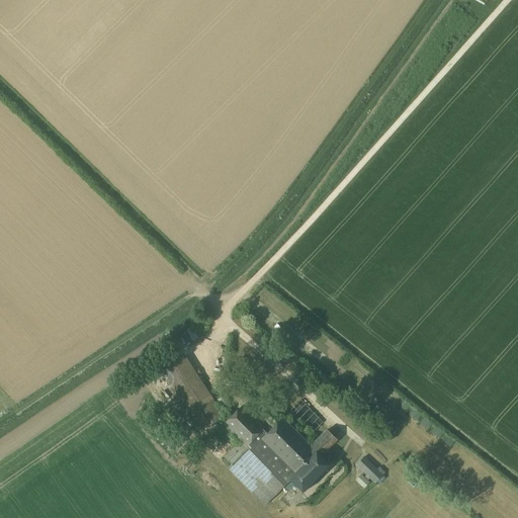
[(194,341),(199,339),(194,327),(189,330),(194,341)]
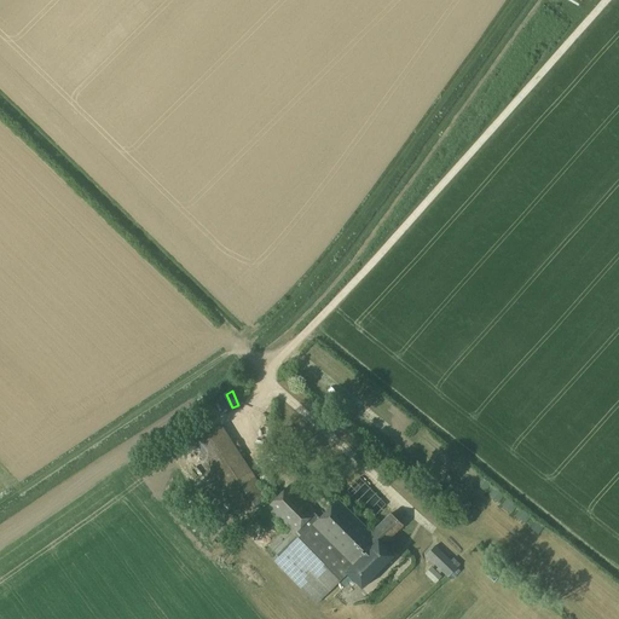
[(270,499),(221,426),(195,444),(242,516),(270,499)]
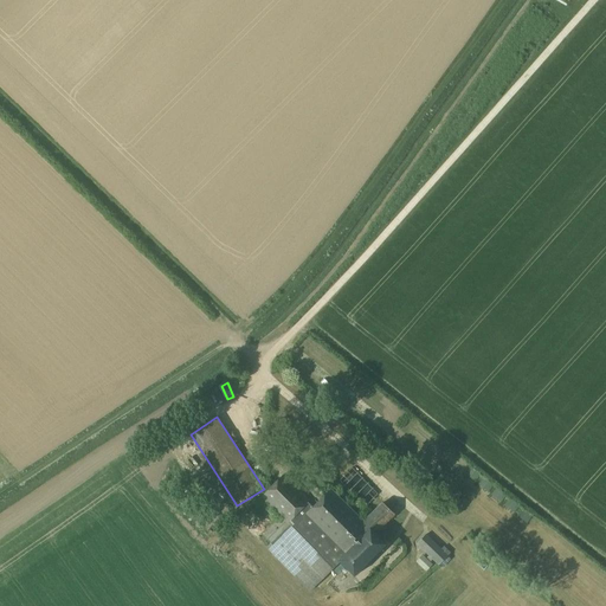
[(471,466),(466,474),(475,479),(479,472),(471,466)]
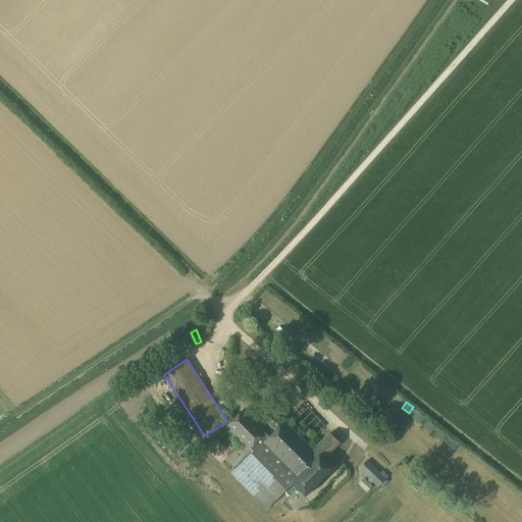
[(326,426),(305,404),(304,403),(293,414),(315,436),(326,426)]
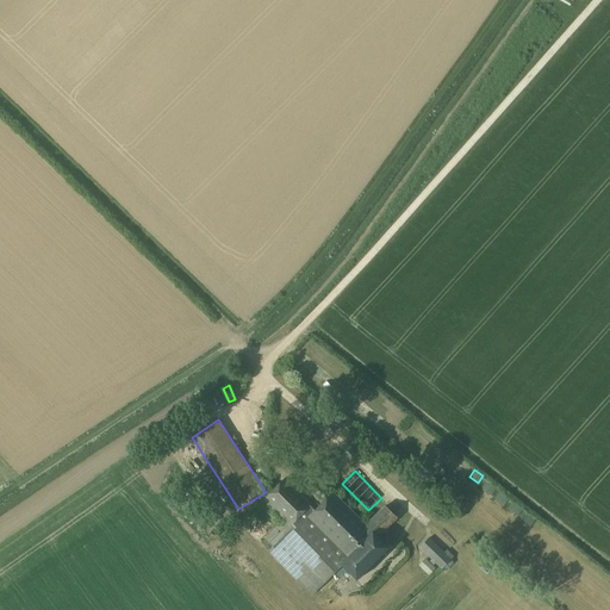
[(286,477),(277,486),(262,500),(281,521),(263,537),(272,547),(268,552),(311,597),(341,567),(355,583),(390,547),(381,535),(398,520),(386,505),(367,524),(334,492),(312,508),(311,506),(313,504),(286,477)]
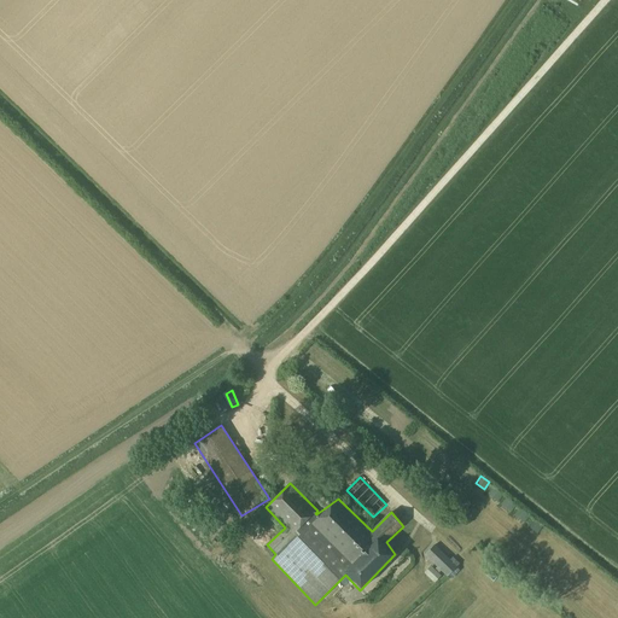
[(491,487),(489,496),(501,500),(503,490),(491,487)]
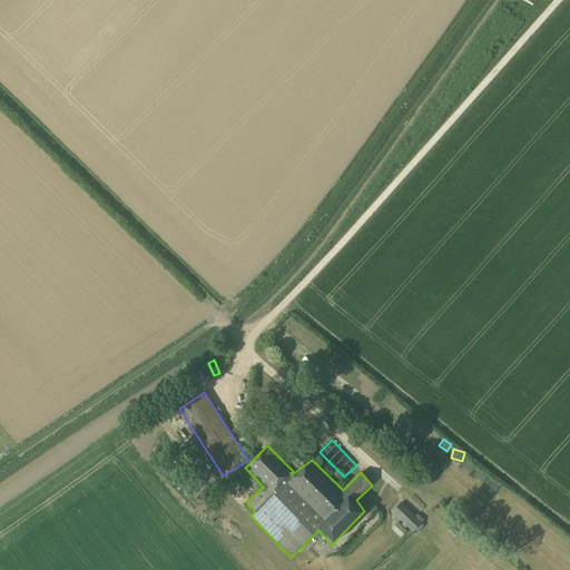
[(465,458),(462,467),(474,470),(477,462),(465,458)]
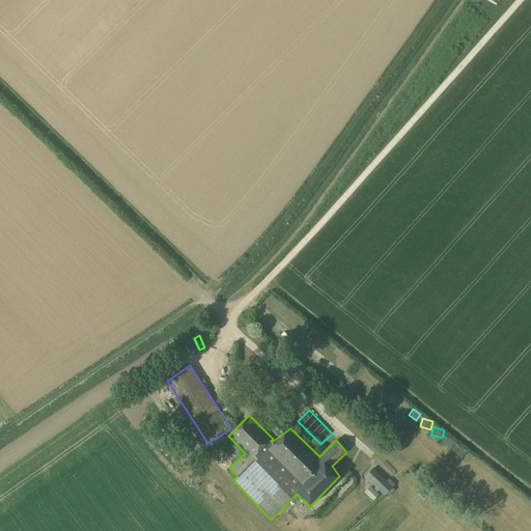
[(443,441),(451,447),(455,442),(447,436),(443,441)]
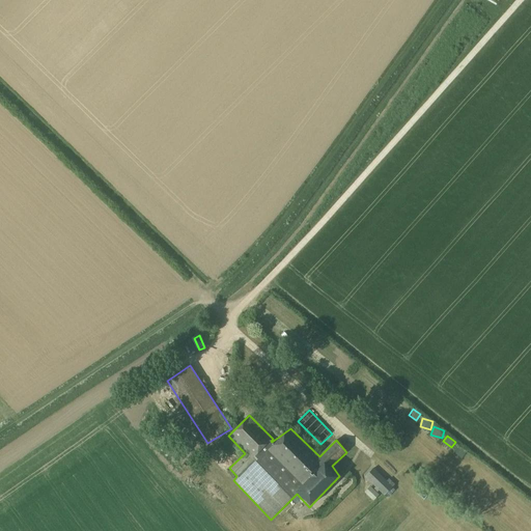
[(463,455),(465,448),(457,445),(454,452),(463,455)]
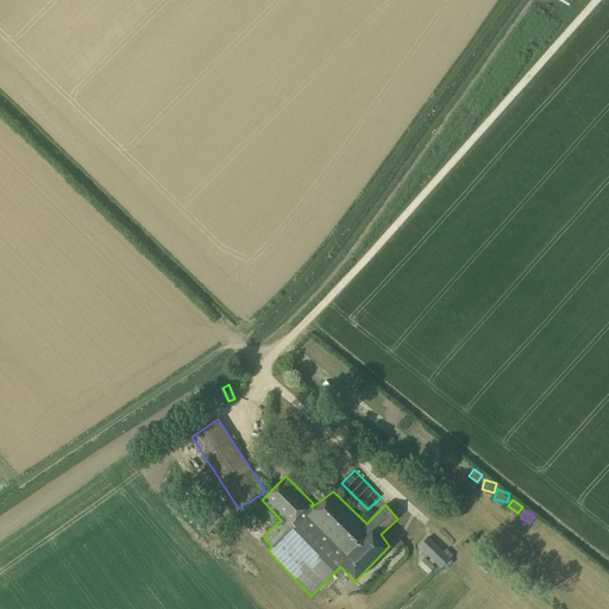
[(428,537),(419,547),(441,567),(451,558),(428,537)]
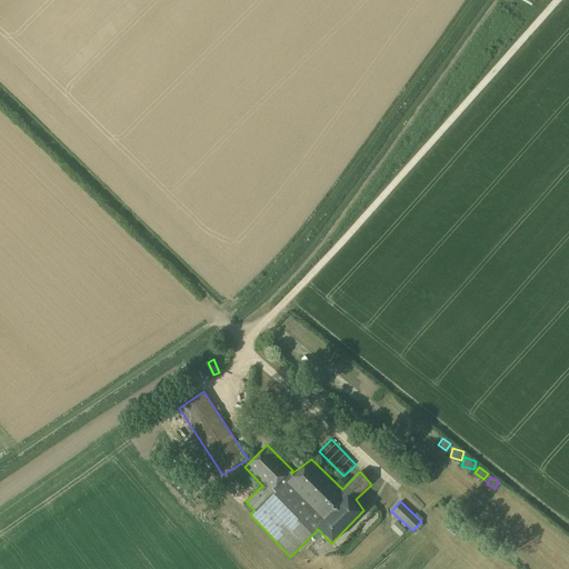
[(401,536),(407,529),(398,521),(391,528),(401,536)]
